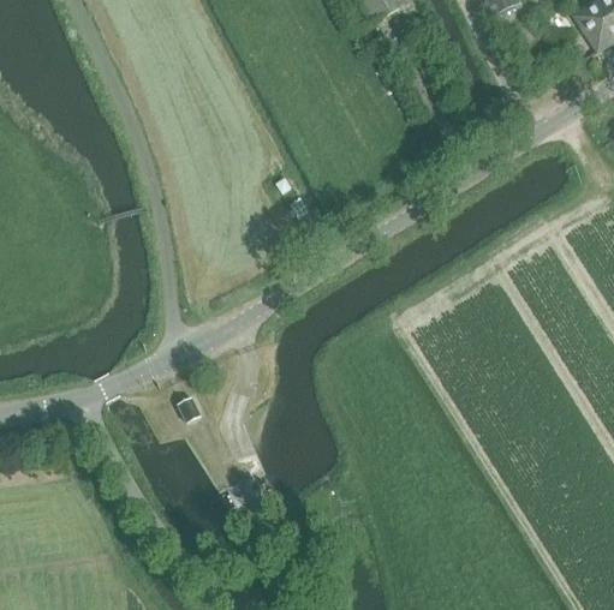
[(409,3),(407,0),(359,0),(371,22),(409,3)]
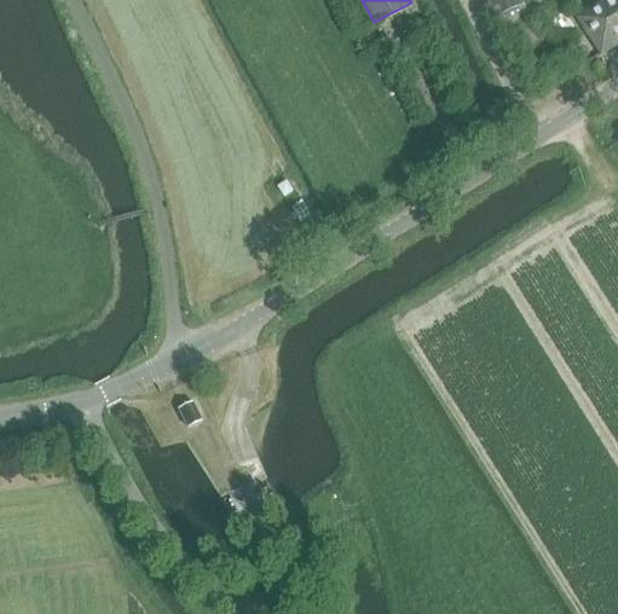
[(489,0),(496,15),(521,3),(520,0),(489,0)]
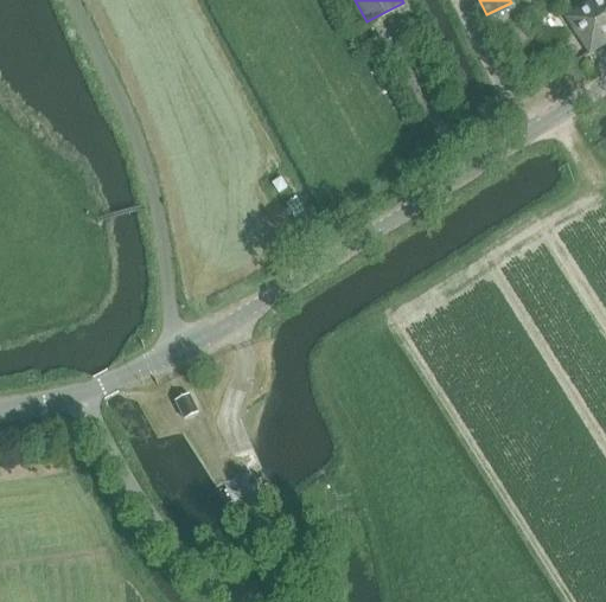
[(586,0),(566,13),(587,49),(605,37),(605,0),(586,0)]
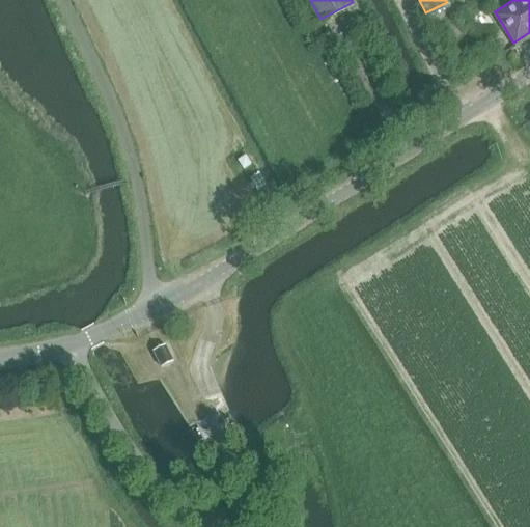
[(245,154),(238,158),(243,166),(250,162),(245,154)]
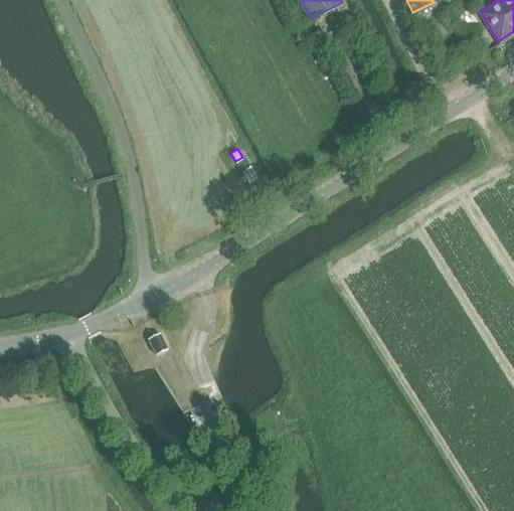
[(156,353),(167,348),(160,333),(149,339),(156,353)]
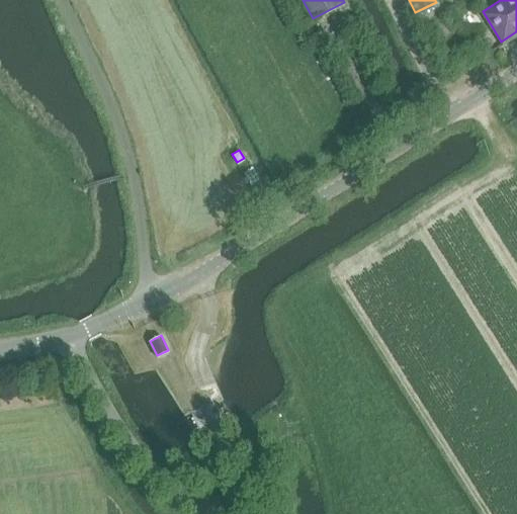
All buildings are outlined.
